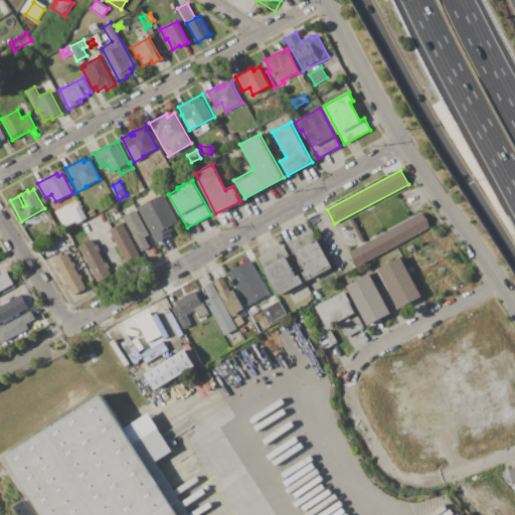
[(139,208),(163,194),(178,222),(172,225),(175,229),(171,232),(172,234),(158,242),(139,208)]
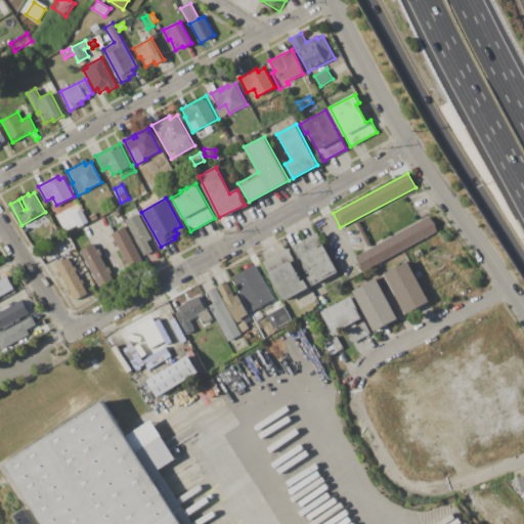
[(89,216),(96,213),(98,218),(91,221),(89,216)]
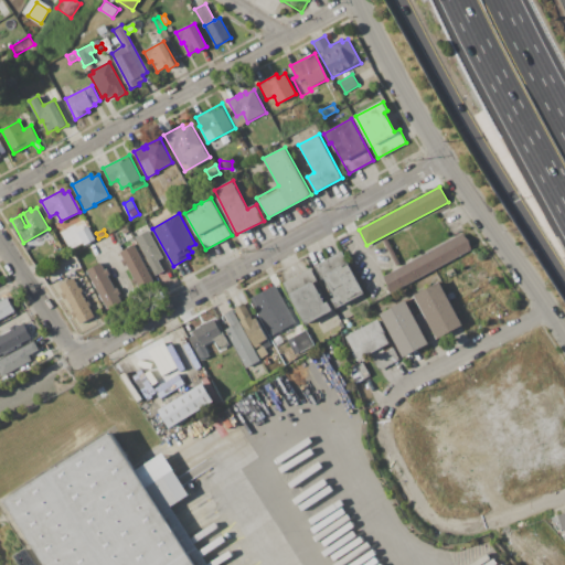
[(136,237),(149,231),(163,257),(159,260),(164,272),(156,276),(136,237)]
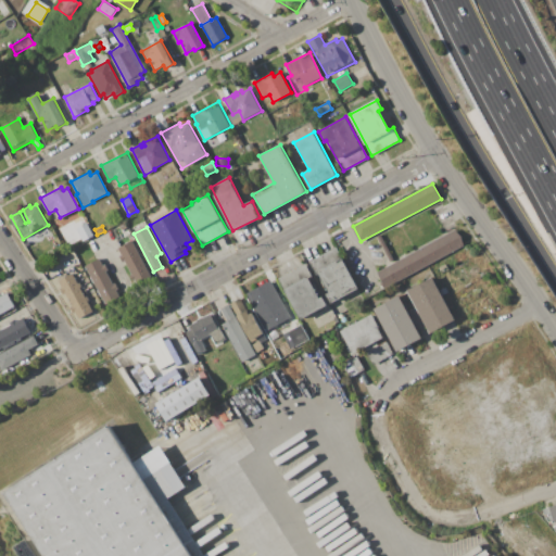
[(89,239),(86,234),(91,230),(95,236),(89,239)]
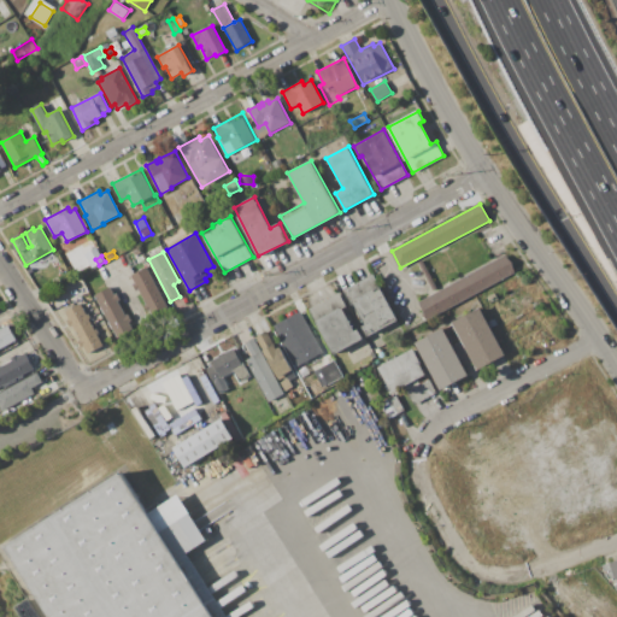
[(419,301),(505,256),(513,262),(513,271),(428,318),(419,301)]
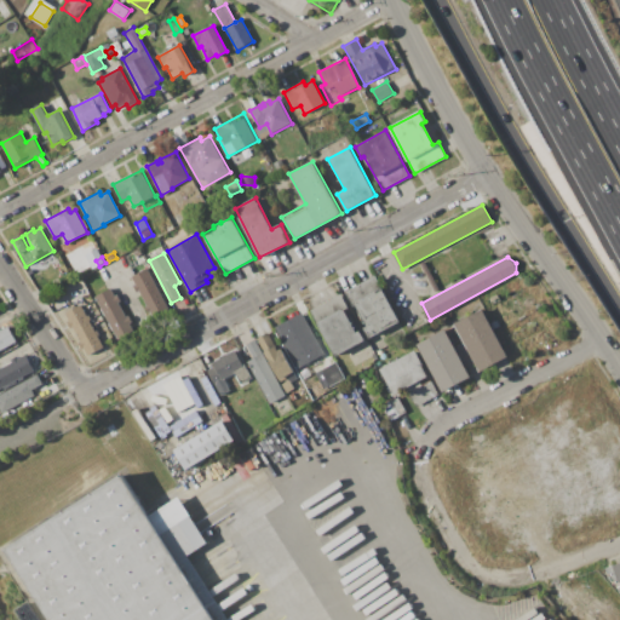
[(147,268),(171,311),(155,320),(150,311),(148,314),(144,306),(147,305),(139,291),(137,292),(133,286),(136,285),(131,276),(147,268)]
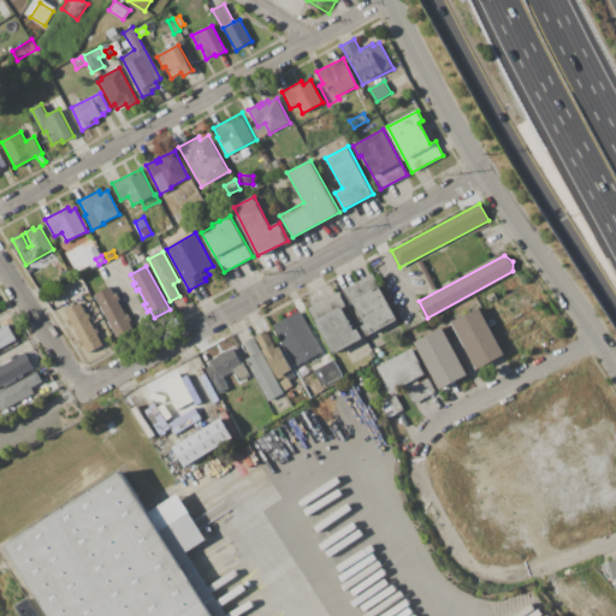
[(373,273),(397,319),(367,336),(362,326),(365,325),(353,303),(350,304),(342,289),(373,273)]
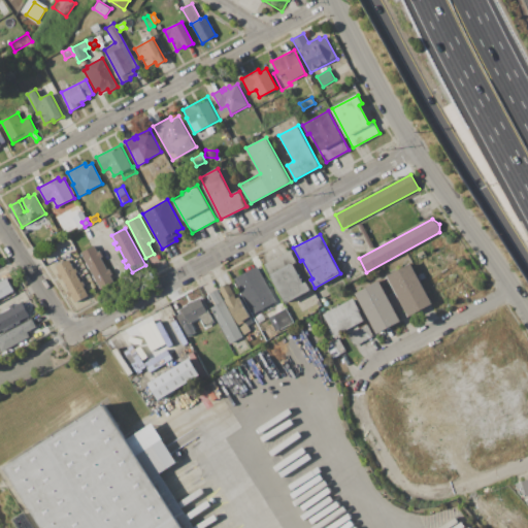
[(80,254),(94,245),(98,252),(101,251),(104,256),(101,257),(108,270),(110,268),(113,274),(110,275),(116,284),(102,291),(96,281),(95,282),(92,275),(93,275),(90,268),(88,269),(85,264),(86,263),(80,254)]
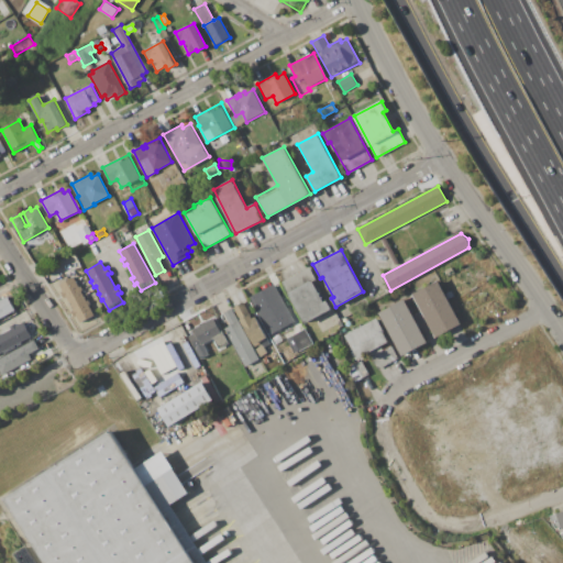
[(282,282),(310,266),(317,278),(313,280),(324,301),(327,300),(331,309),(305,323),(282,282)]
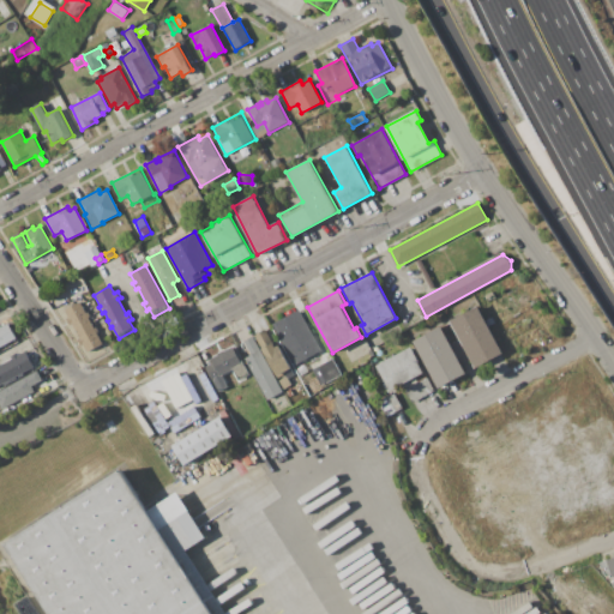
[(483,295),(492,292),(495,299),(487,302),(483,295)]
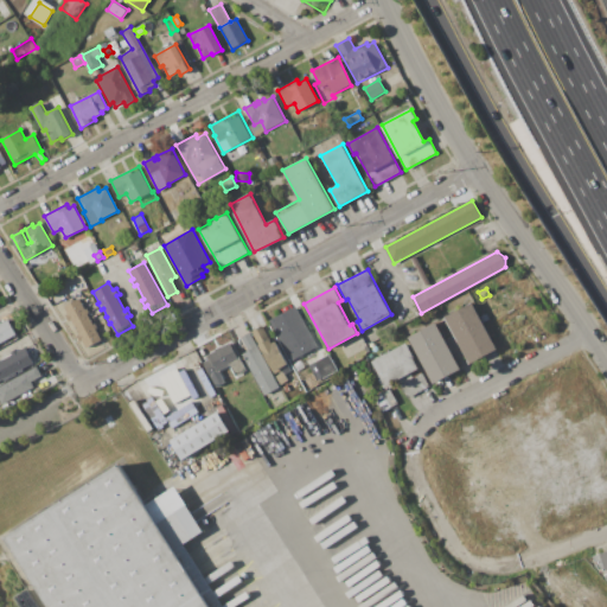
[(65,306),(80,299),(85,308),(87,308),(89,313),(88,313),(94,324),(95,324),(97,327),(96,328),(102,340),(87,347),(83,340),(81,343),(77,336),(80,334),(72,320),(70,321),(66,315),(69,314),(65,306)]
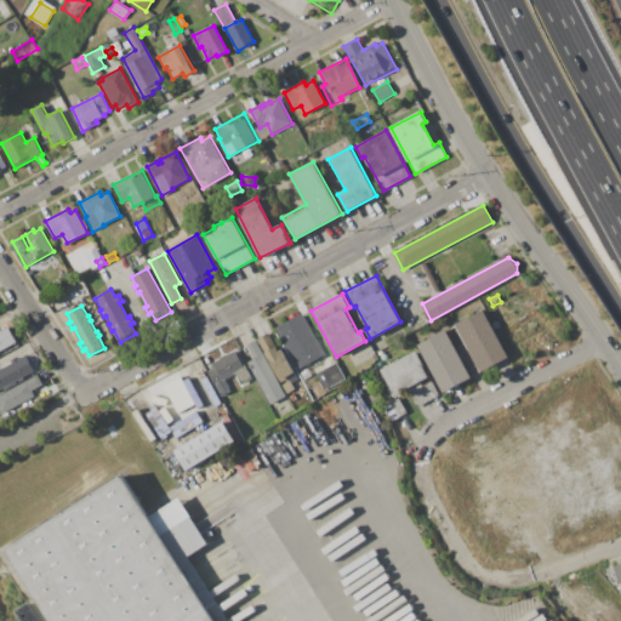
[(483,309),(491,324),(497,320),(501,326),(494,330),(508,357),(480,372),(454,325),(483,309)]
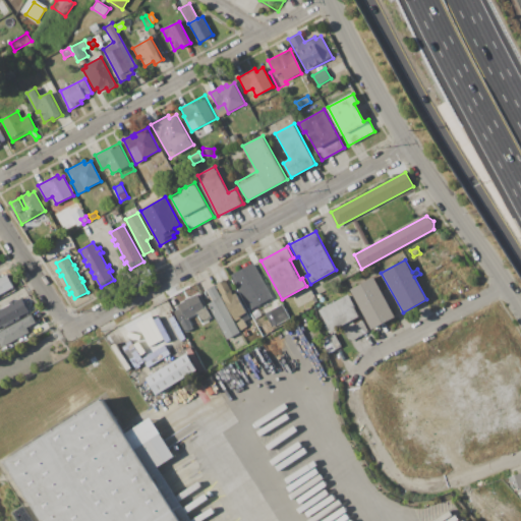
[(254,263),(273,298),(250,310),(231,275),(254,263)]
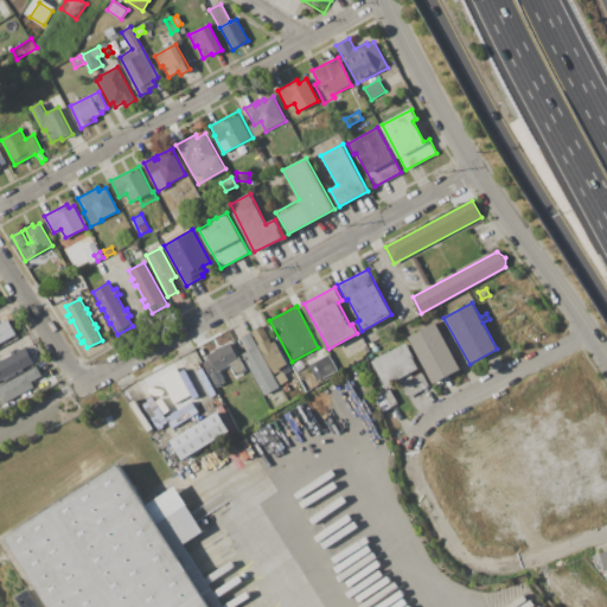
[(0,320),(1,324),(8,320),(16,334),(0,342),(0,320)]
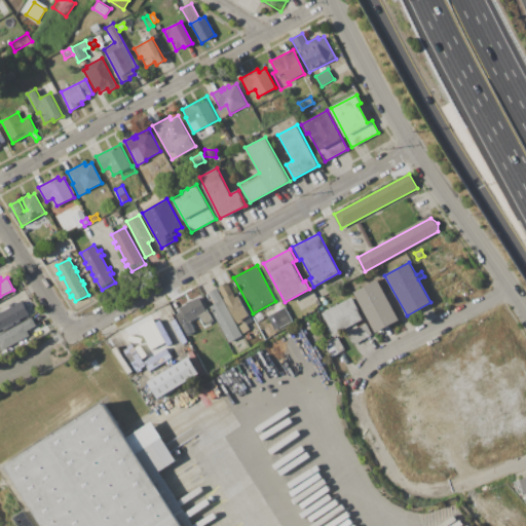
[(354,293),(377,279),(400,318),(376,332),(354,293)]
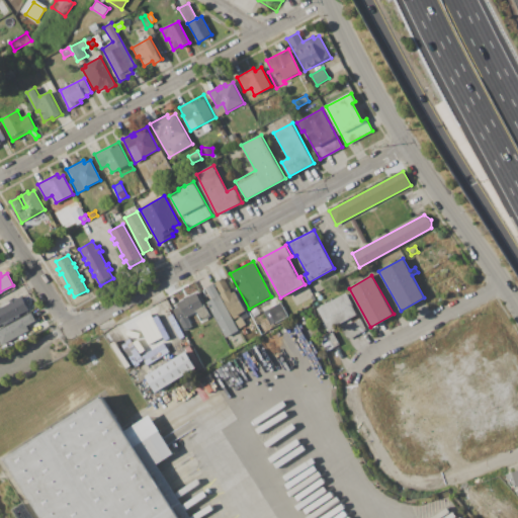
[(214,283),(225,277),(233,292),(236,291),(250,316),(244,320),(241,316),(235,319),(214,283)]
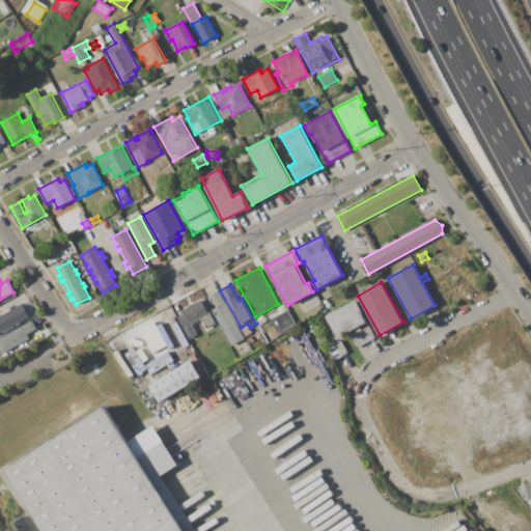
[(89,292),(96,288),(102,299),(95,303),(89,292)]
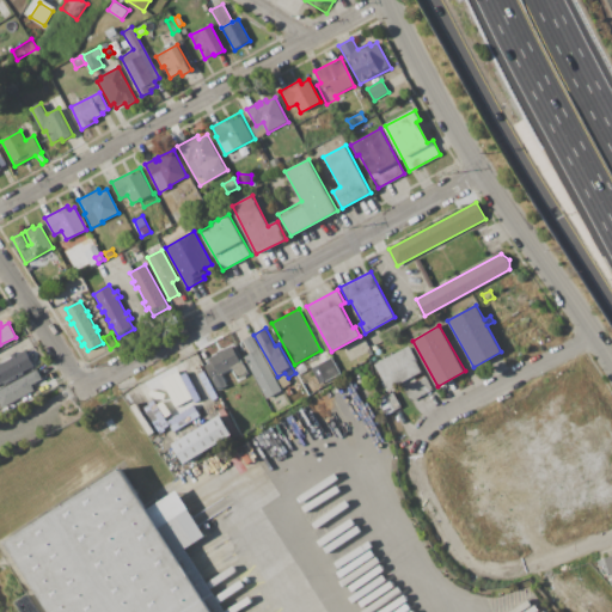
[(251,335),(282,391),(267,399),(244,357),(251,354),(243,340),(251,335)]
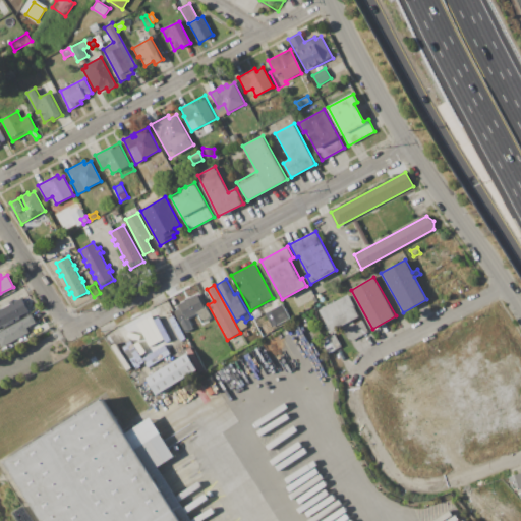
[(174,311),(180,308),(178,304),(185,301),(184,299),(189,296),(190,298),(197,294),(199,297),(200,297),(212,319),(203,324),(196,313),(188,319),(193,329),(186,333),(174,311)]
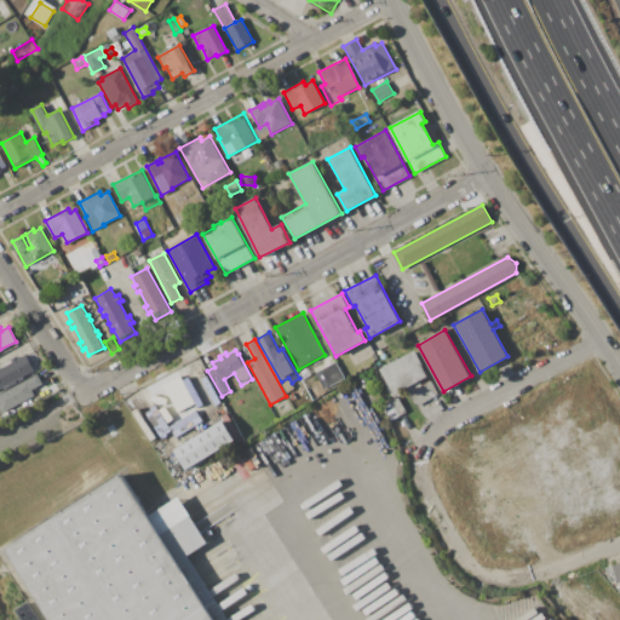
[(380,369),(415,351),(429,377),(394,395),(380,369)]
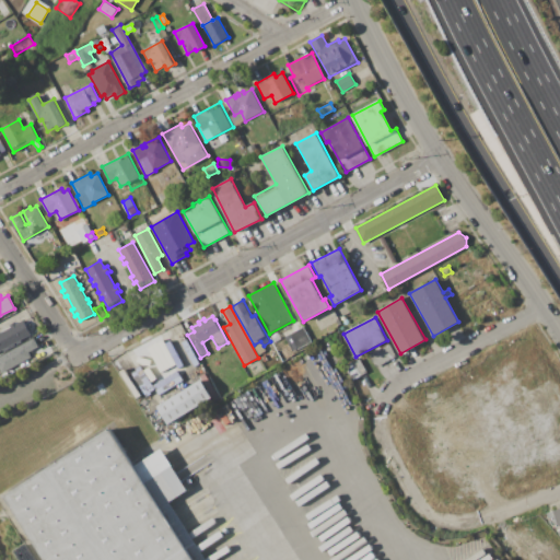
[(0,333),(11,327),(10,325),(15,323),(16,325),(24,321),(32,336),(0,352),(0,333)]
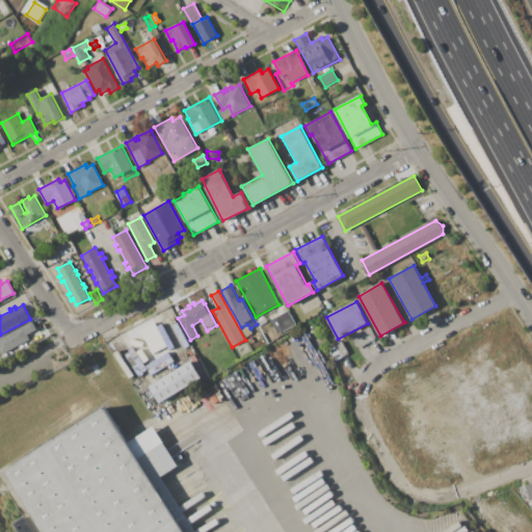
[(274,317),(289,310),(297,324),(283,333),(274,317)]
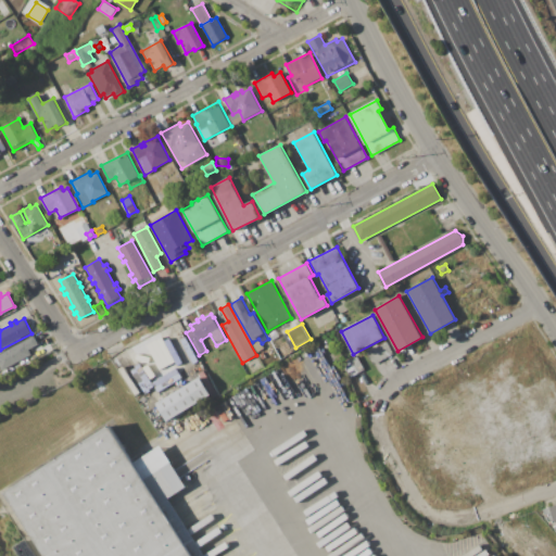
[(0,364),(0,354),(34,337),(38,344),(28,350),(32,354),(3,370),(0,364)]
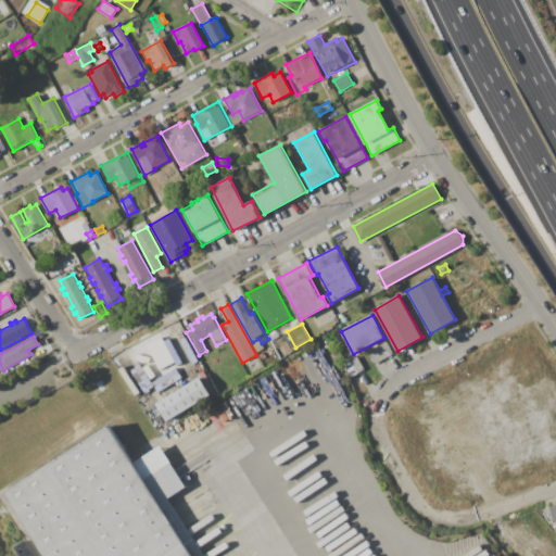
[(253,344),(260,341),(264,349),(257,353),(253,344)]
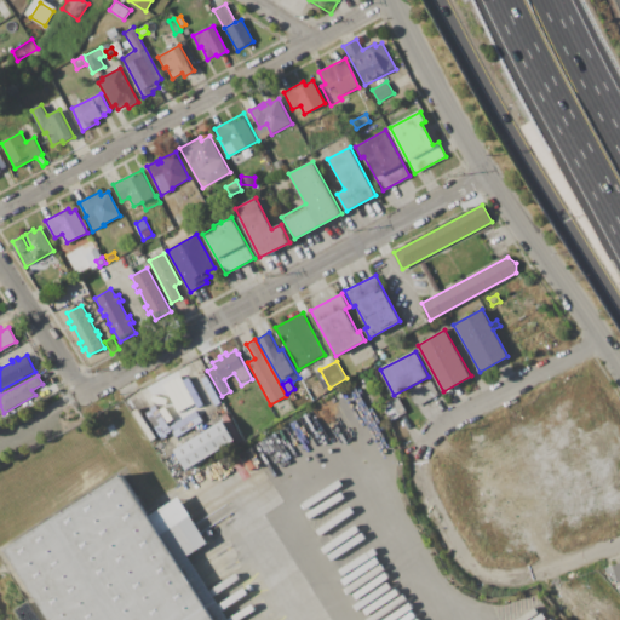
[(408,392),(430,380),(438,395),(415,407),(408,392)]
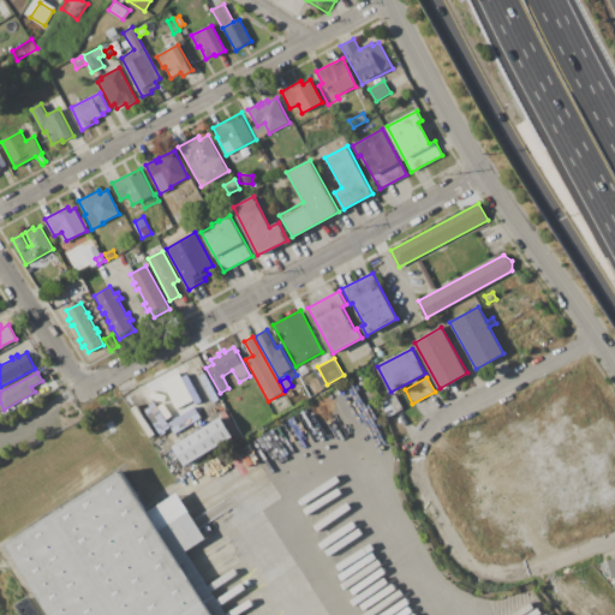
[(395,394),(404,408),(387,417),(381,402),(395,394)]
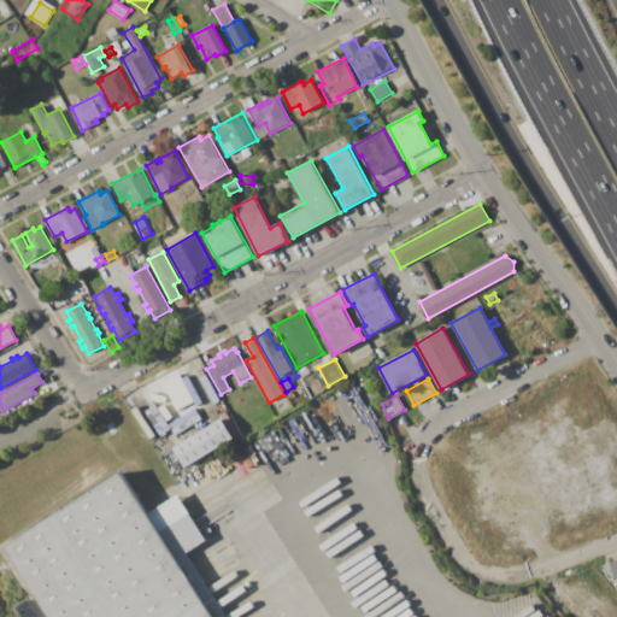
[(174,447),(223,418),(234,438),(186,466),(174,447)]
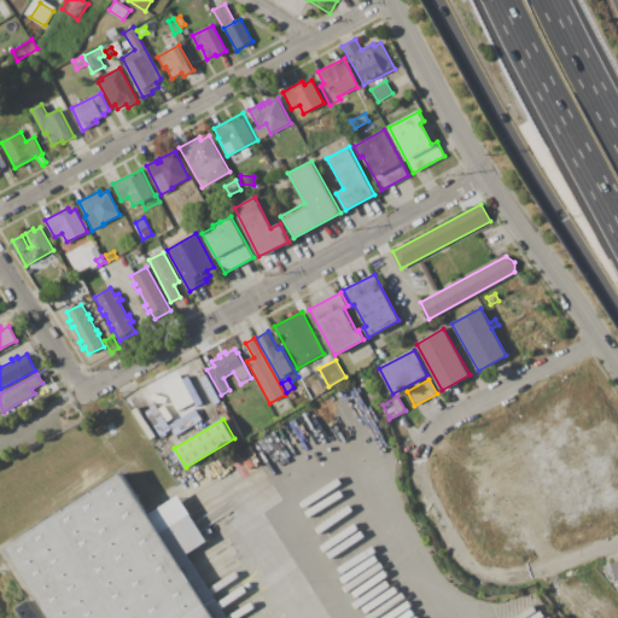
[(122,473),(149,514),(178,496),(207,541),(187,554),(228,617),(52,617),(7,547),(122,473)]
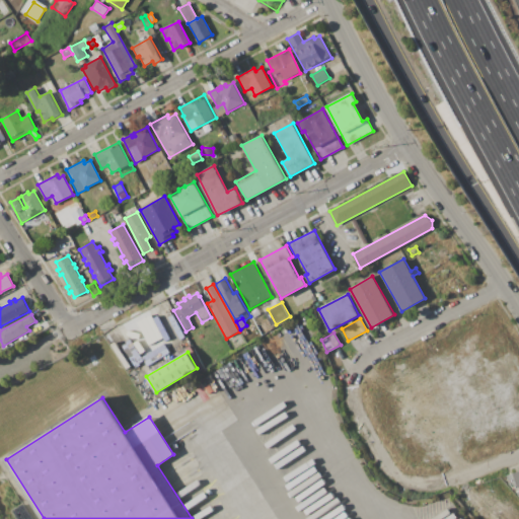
[(507,475),(518,471),(518,487),(511,490),(507,475)]
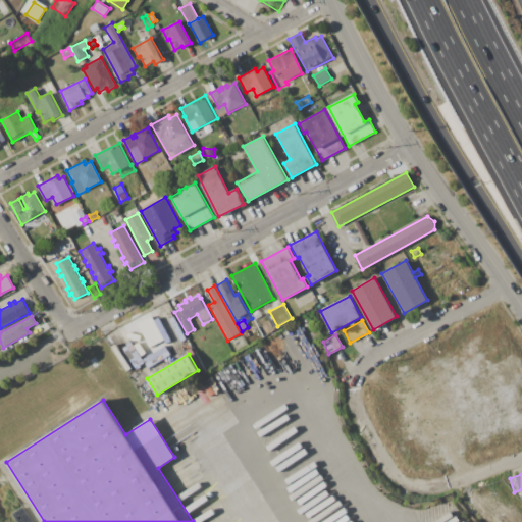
[(18,521),(13,513),(24,506),(33,519),(28,521),(18,521)]
